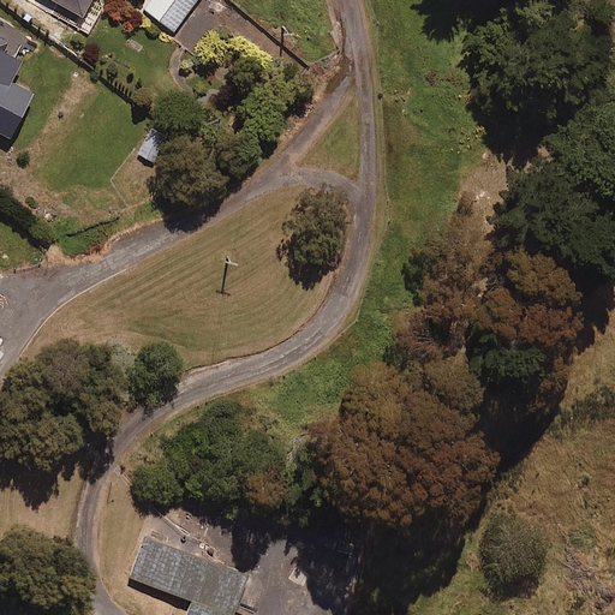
[(53,0),(83,17),(91,0),(53,0)]
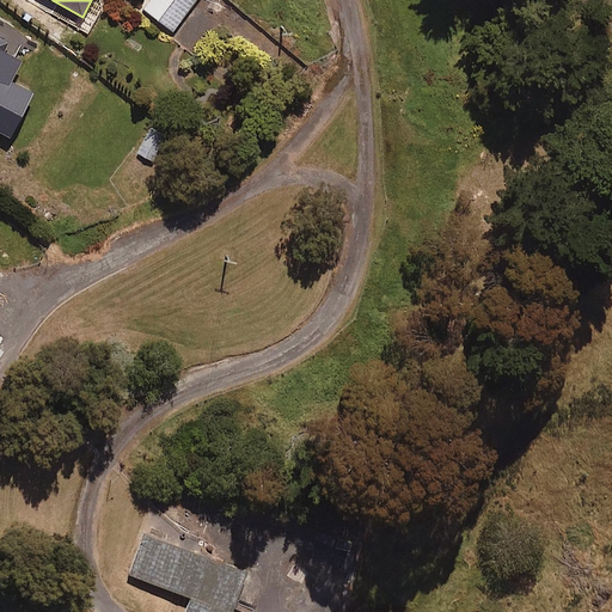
[(148,0),(142,8),(173,32),(197,0),(148,0)]
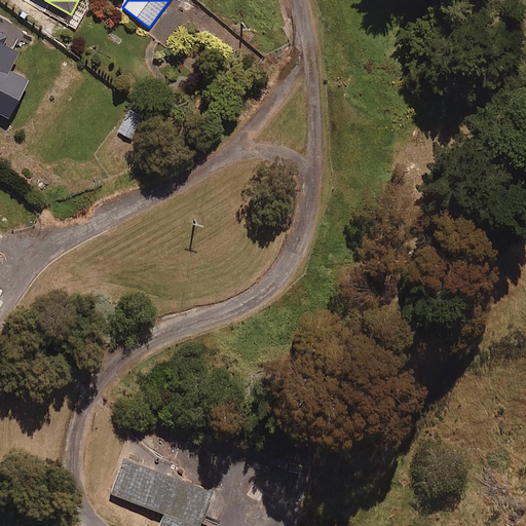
[(0,33),(0,116),(8,120),(30,81),(10,71),(20,52),(3,44),(7,37),(0,33)]
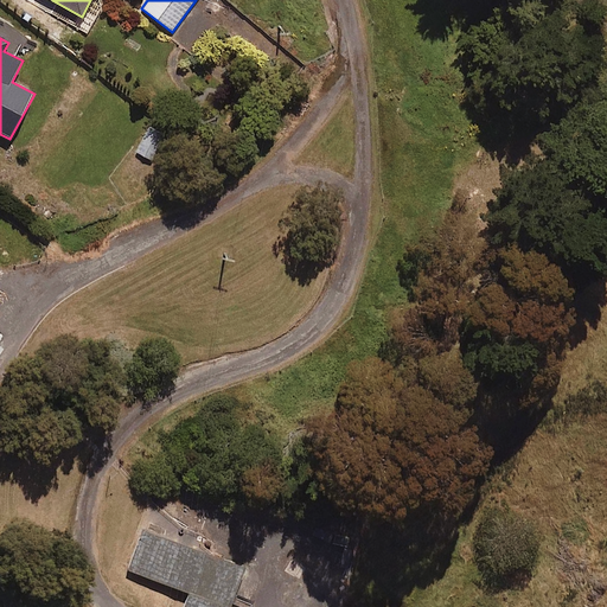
[(147,126),(135,152),(152,160),(165,134),(147,126)]
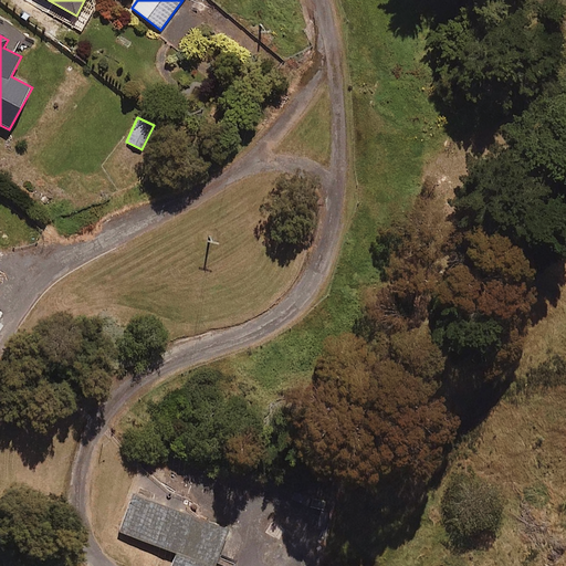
[(133,494),(119,532),(178,553),(173,565),(209,565),(210,565),(216,565),(230,528),(133,494)]
